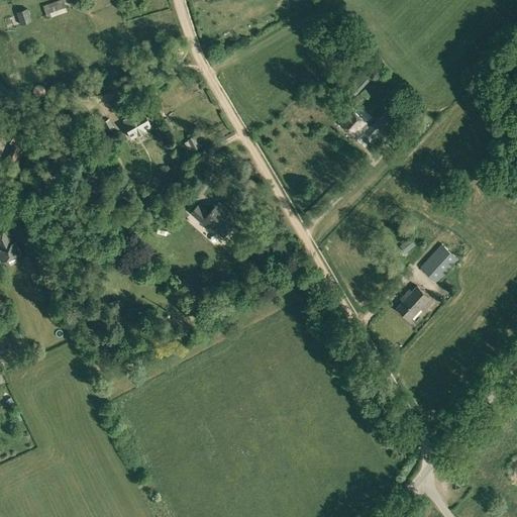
[(58,0),(42,5),(45,13),(66,7),(63,0),(58,0)]
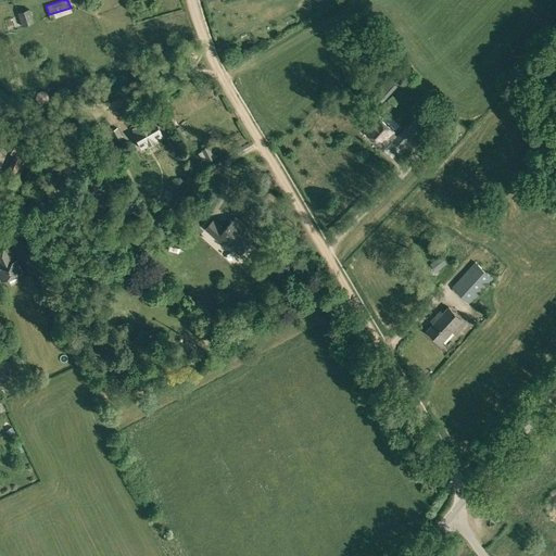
[(17,13),(21,26),(34,23),(30,9),(17,13)]
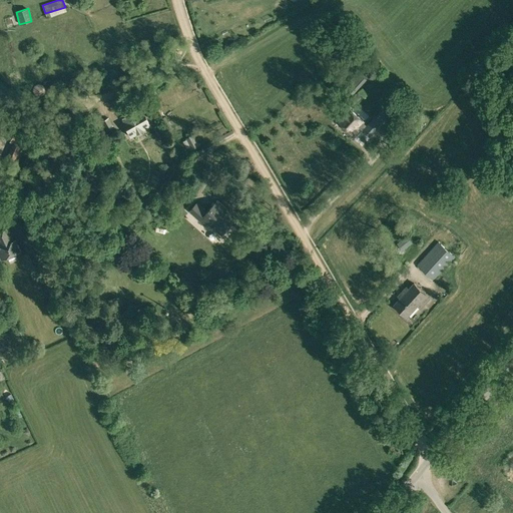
[(344,86),(353,95),(367,79),(364,76),(358,71),(344,86)]
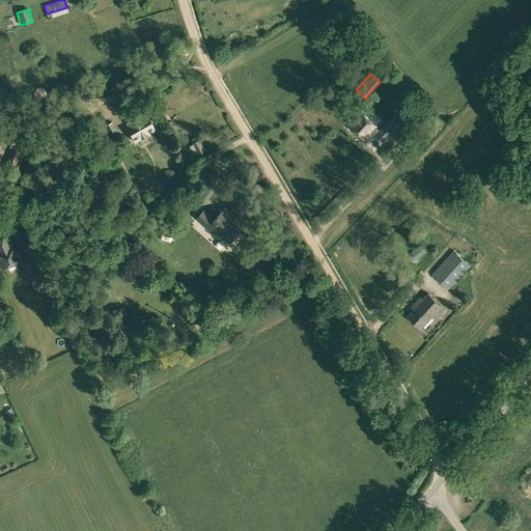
[(142,113),(128,121),(130,126),(129,127),(132,132),(130,133),(134,141),(155,129),(150,121),(148,122),(142,113)]
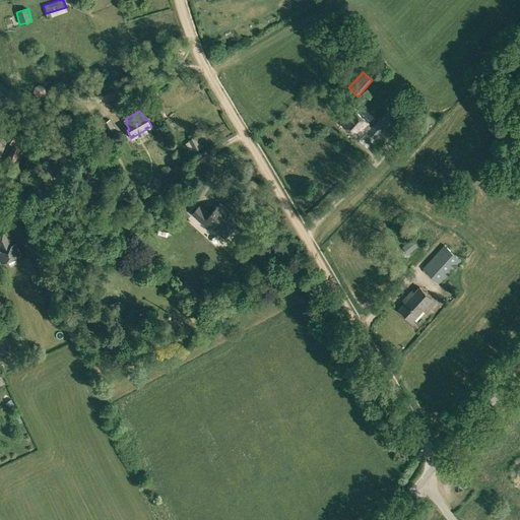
[(358,135),(359,137),(364,132),(362,131),(369,124),(354,111),(342,123),(356,136),(358,135)]
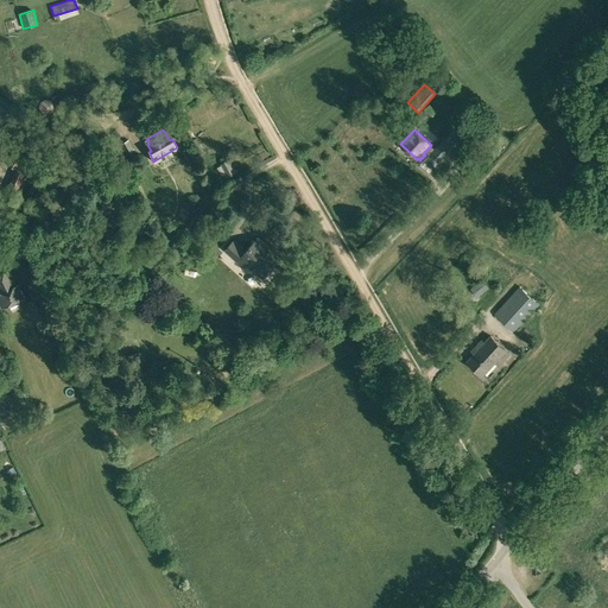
[(450,131),(431,152),(441,162),(461,140),(450,131)]
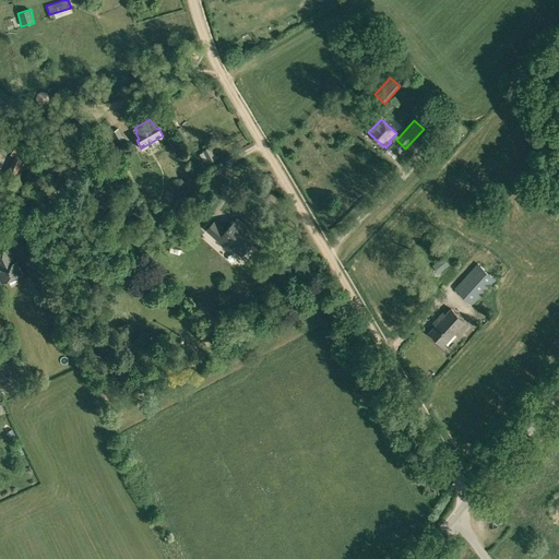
[(110,132),(117,146),(125,142),(118,128),(110,132)]
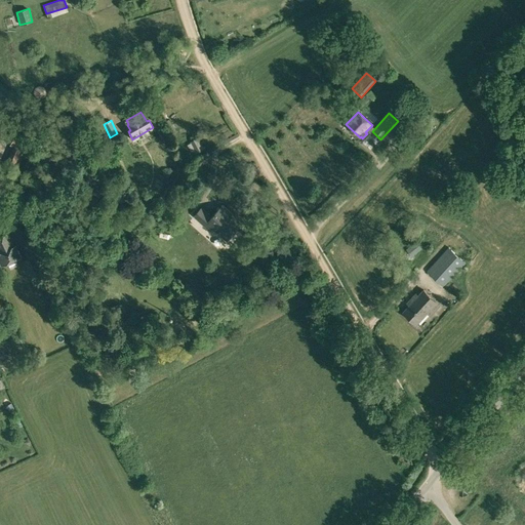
[(13,147),(26,152),(30,142),(13,134),(9,146),(13,147)]
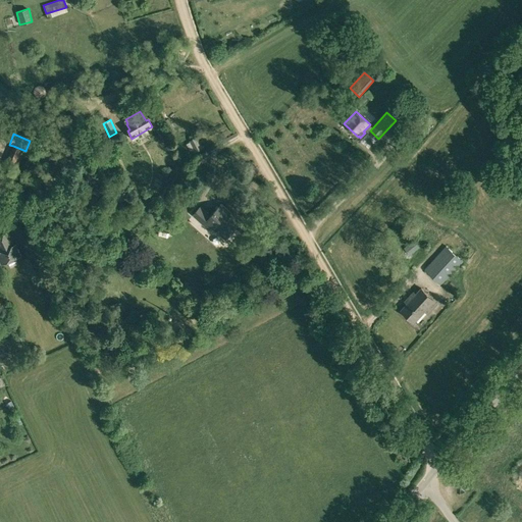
[(188,141),(194,152),(203,148),(197,137),(188,141)]
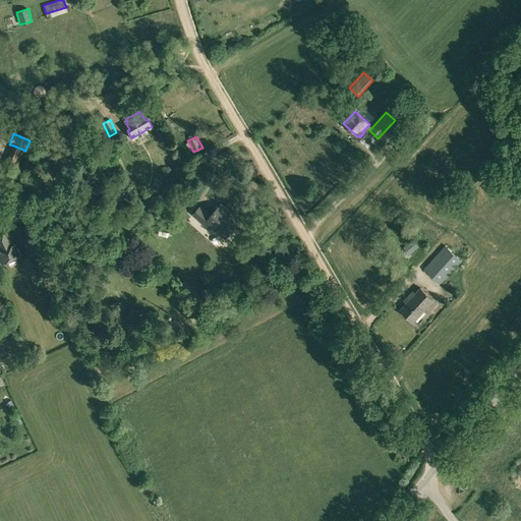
[(194,157),(198,165),(211,158),(207,150),(194,157)]
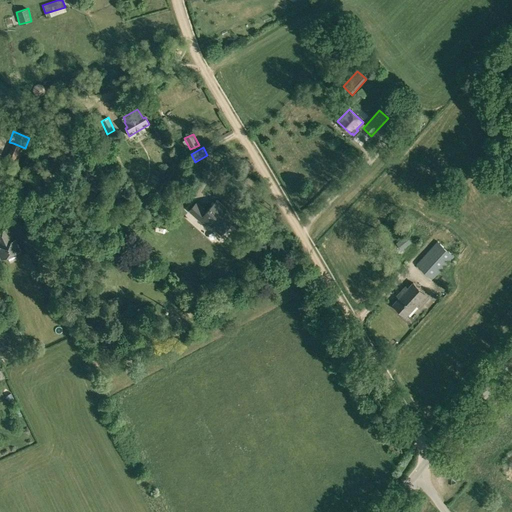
[(20,160),(12,156),(9,162),(18,165),(20,160)]
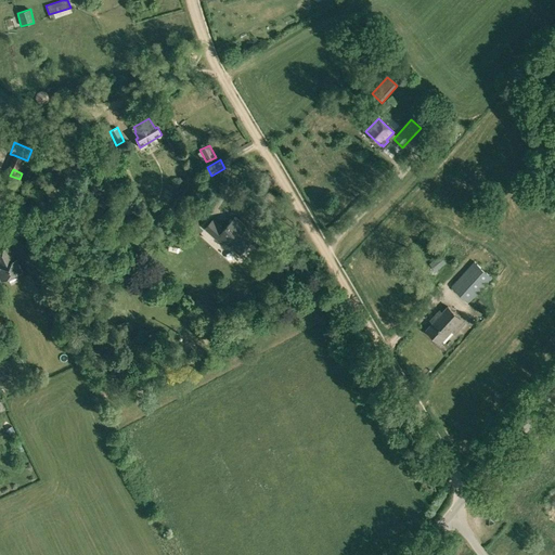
[(542,201),(552,208),(554,203),(554,196),(549,192),(542,201)]
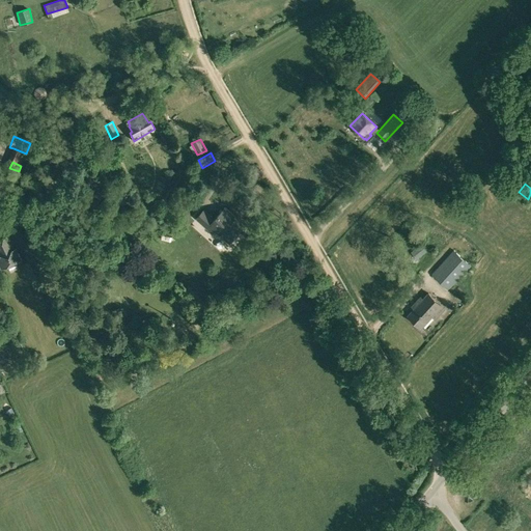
[(217,231),(229,243),(240,231),(245,236),(252,228),(244,221),(242,222),(225,207),(215,219),(204,210),(196,219),(214,234),(217,231)]
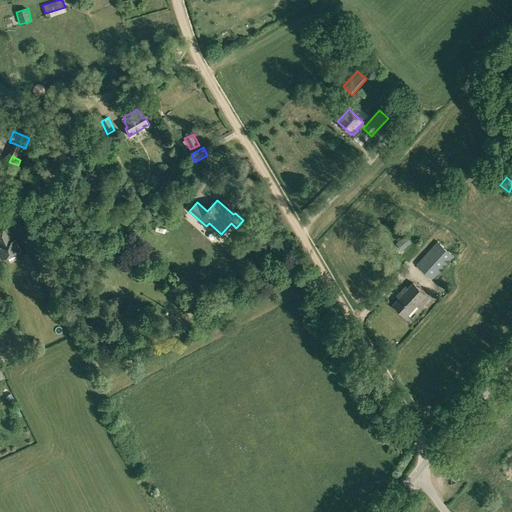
[(403,230),(405,230),(407,230),(408,230),(409,229),(410,228),(411,226),(411,224),(411,222),(410,221),(408,220),(406,219),(404,219),(402,220),(401,222),(400,223),(400,225),(400,227),(402,229),(403,230)]
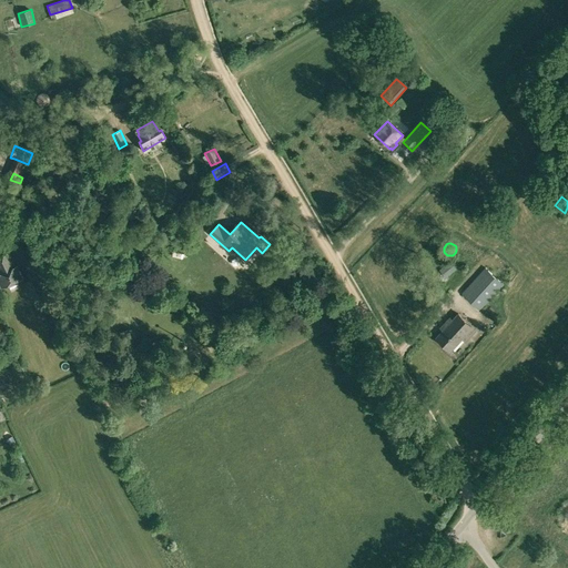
[(0,284),(1,287),(22,277),(17,265),(14,265),(9,253),(0,256),(0,284)]
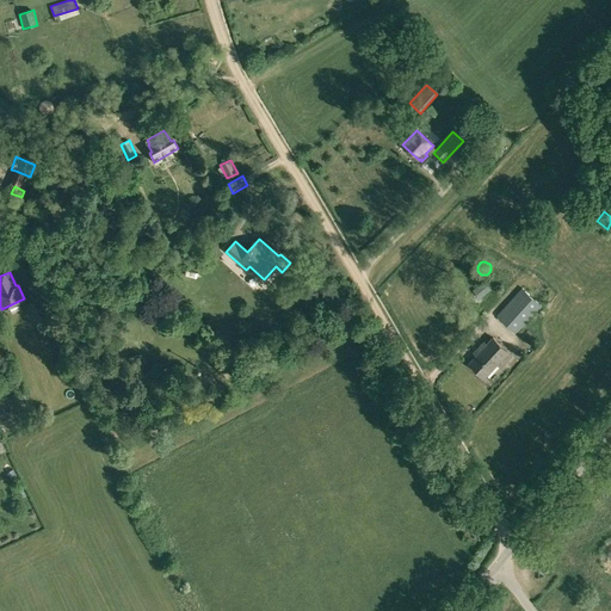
[(471,290),(479,298),(491,289),(483,281),(471,290)]
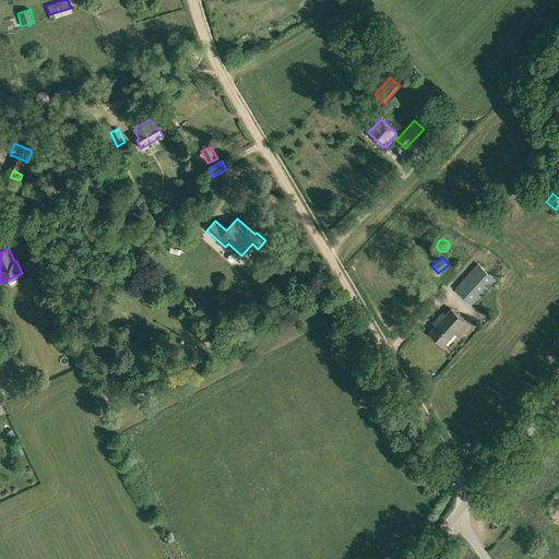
[(454,288),(473,305),(497,280),(478,262),(454,288)]
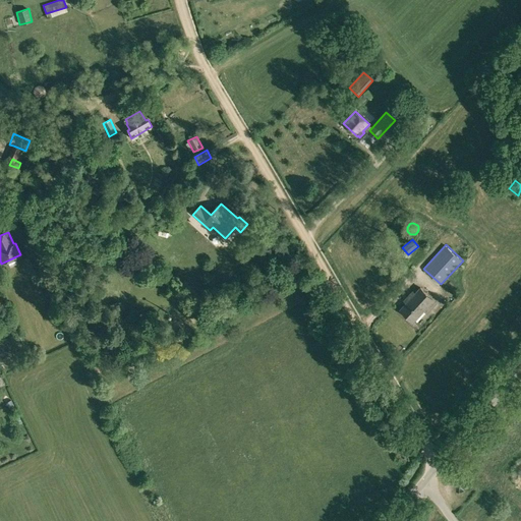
[(22,257),(32,277),(42,272),(33,252),(22,257)]
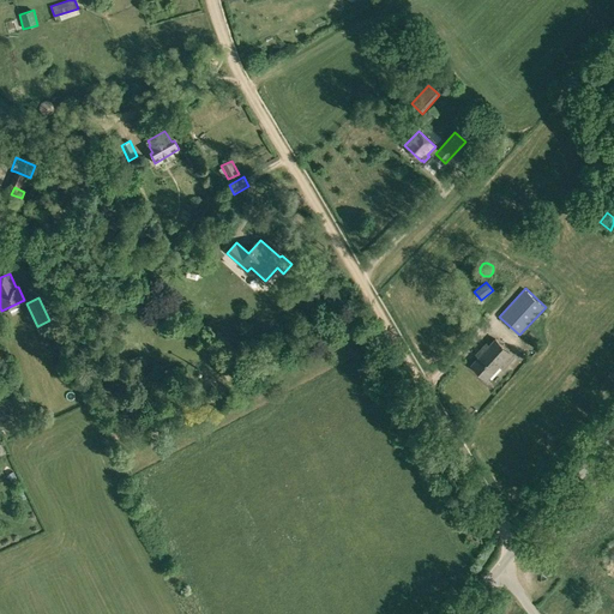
[(471,365),(487,379),(499,366),(503,368),(515,356),(495,338),(471,365)]
